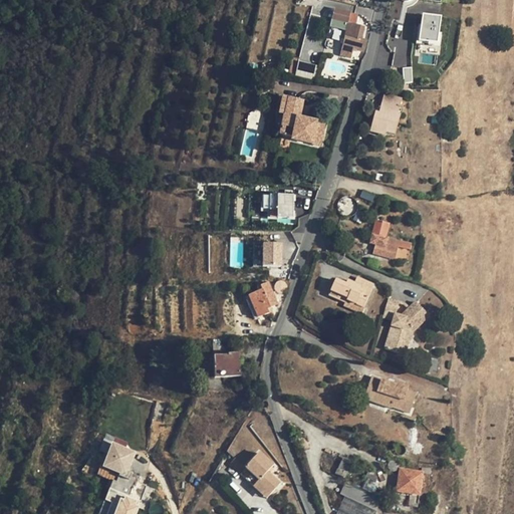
[(409,24),(408,2),(418,1),(417,0),(402,0),(405,25),(409,24)]
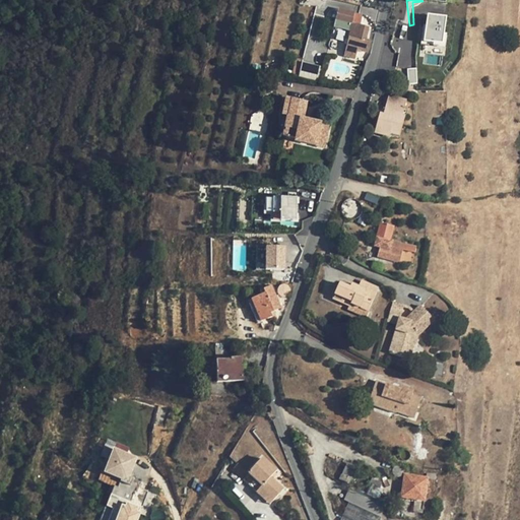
[(337,9),(334,24),(342,26),(343,21),(351,23),(345,48),(367,53),(369,43),(366,42),(369,27),(360,25),(361,21),(358,20),(359,14),(353,13),(354,12),(337,9)]
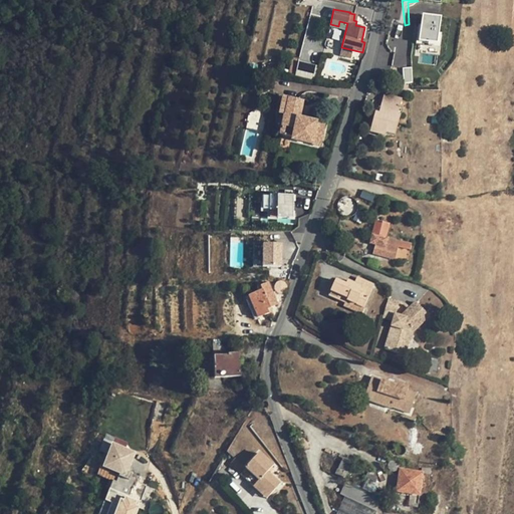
[(420,15),(420,45),(442,45),(442,15),(420,15)]
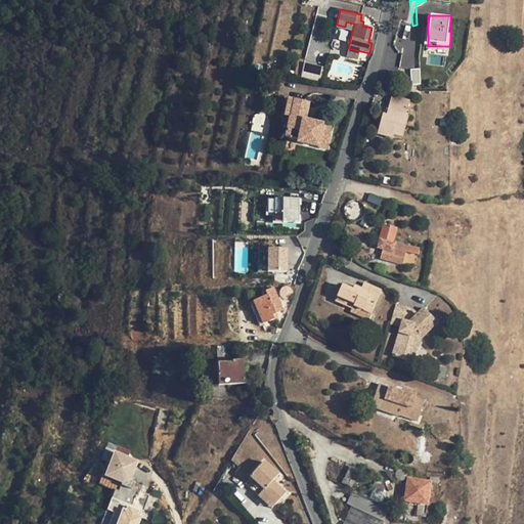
[(305,62),(303,76),(323,80),(325,67),(305,62)]
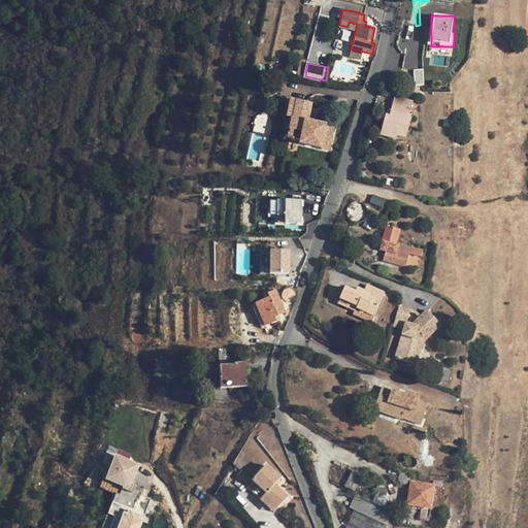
[(387,117),(381,135),(395,139),(396,136),(405,138),(410,119),(407,118),(411,102),(395,98),(390,118),(387,117)]
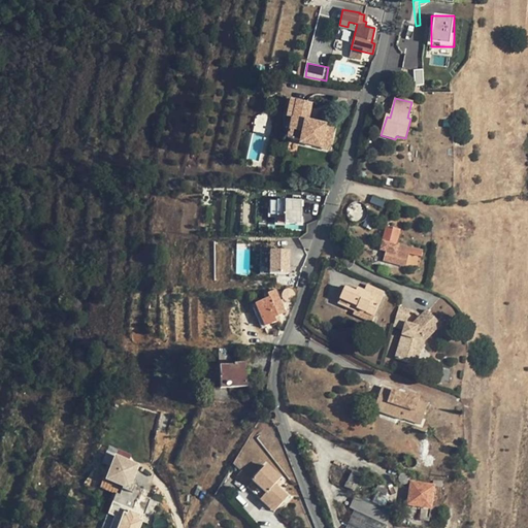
[(291,119),(295,100),(290,99),(286,118),(291,119)]
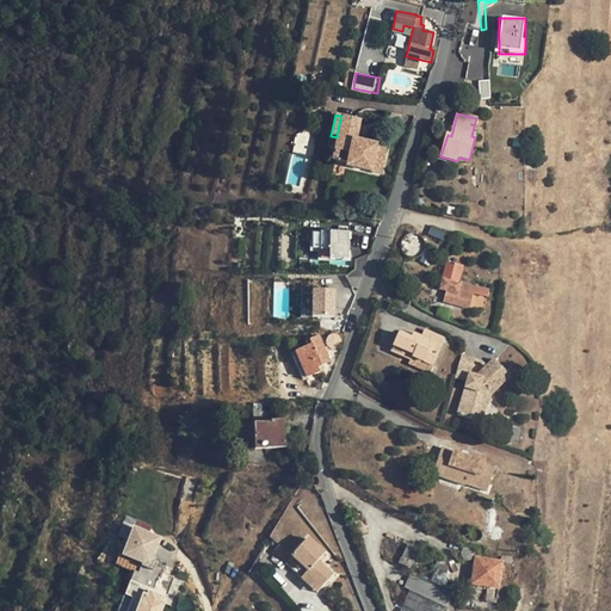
[(337,137),(331,160),(346,164),(345,166),(381,174),(387,147),(356,141),(359,119),(341,116),(337,137)]
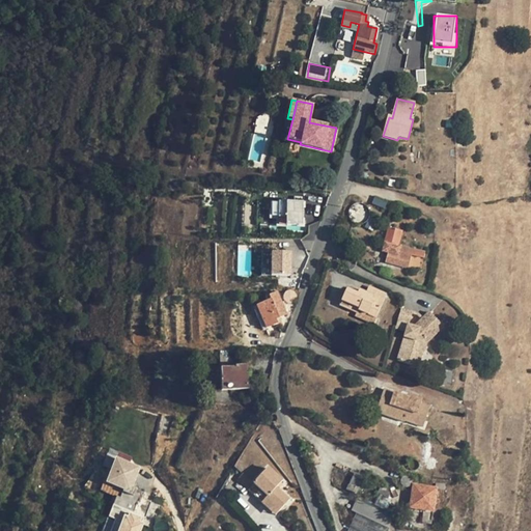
[(384,208),(387,202),(374,197),(372,204),(384,208)]
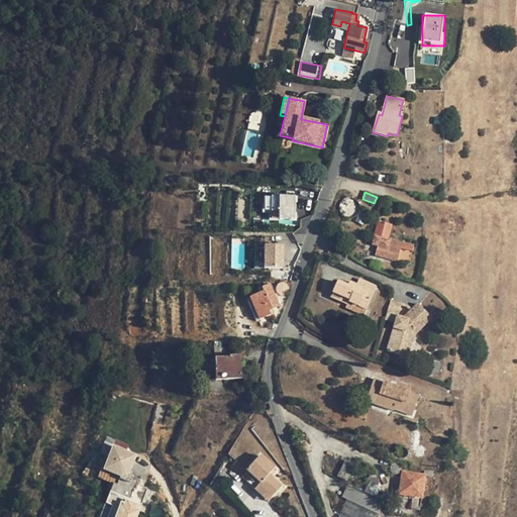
[(296,219),(296,196),(266,196),(266,203),(264,203),(264,213),(270,213),(270,219),(296,219)]
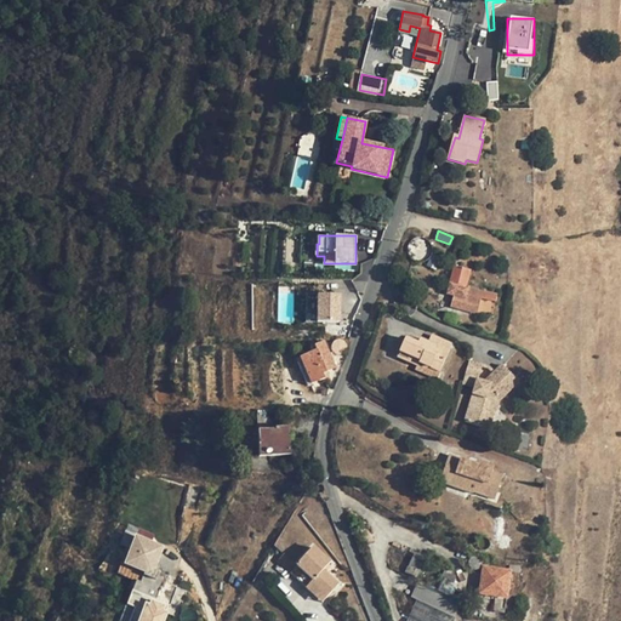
[(455,267),(448,294),(454,296),(450,307),(477,314),(482,298),(496,302),(497,295),(466,288),(471,271),(455,267)]
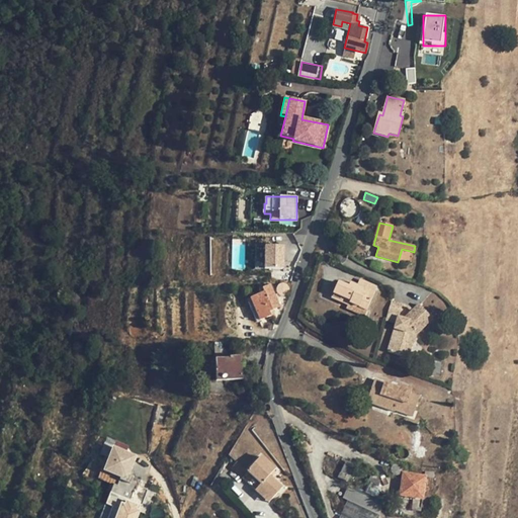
[(284,268),(284,246),(266,246),(265,268),(284,268)]
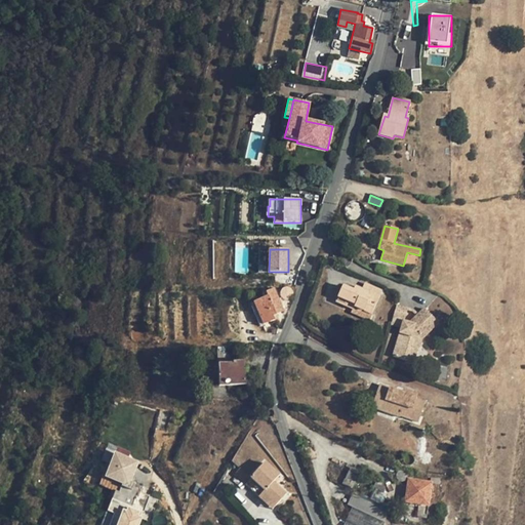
[(409,253),(407,261),(418,264),(419,255),(409,253)]
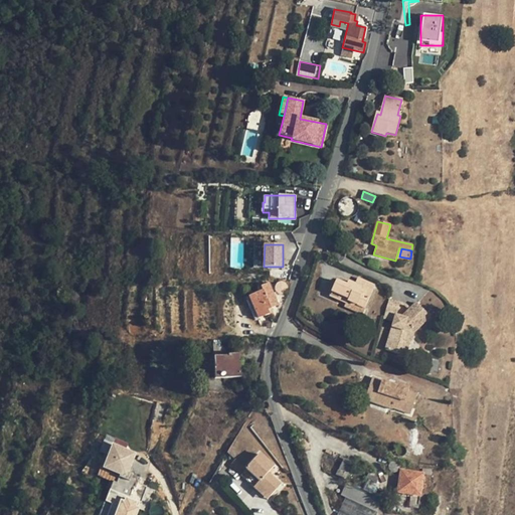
[(336,281),(329,297),(345,304),(347,304),(348,302),(364,309),(374,286),(358,279),(355,285),(348,282),(346,286),(342,284),(336,281)]
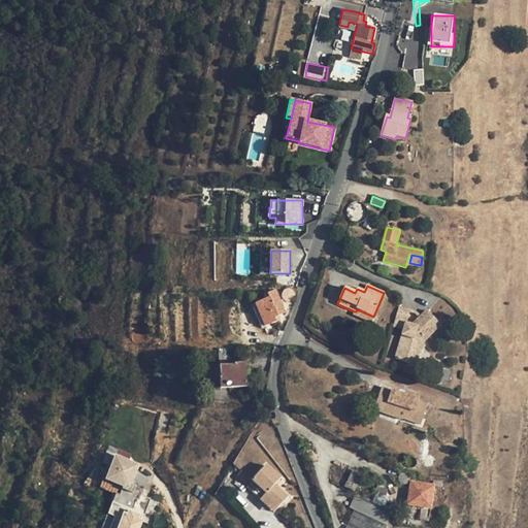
[(256,307),(253,308),(261,328),(275,322),(273,318),(277,316),(285,312),(275,291),(264,295),(266,299),(255,304),(256,307)]
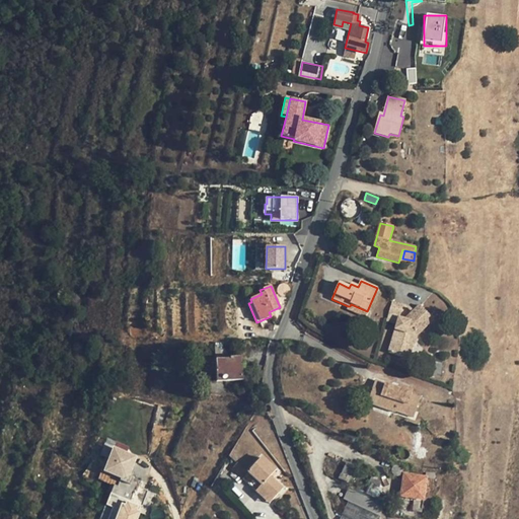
[(434,319),(420,305),(404,319),(399,318),(403,305),(392,302),(386,320),(396,323),(388,353),(402,357),(406,343),(413,344),(415,345),(417,336),(434,319)]
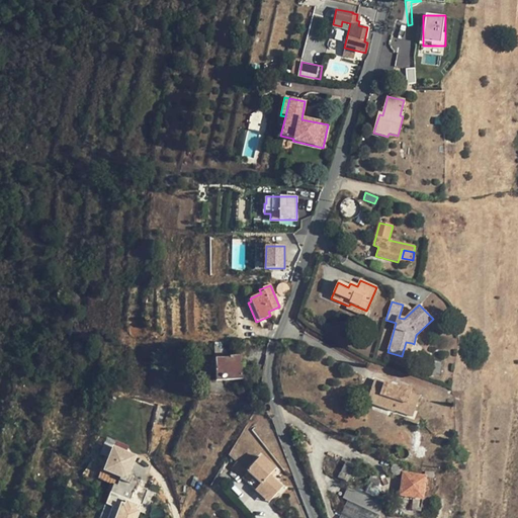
[(364,317),(366,311),(350,304),(349,306),(347,306),(346,309),(364,317)]
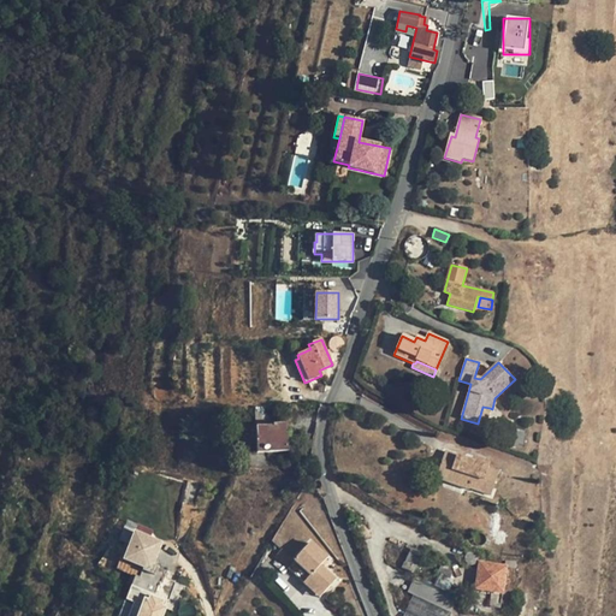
[(254,408),(256,452),(286,451),(285,424),(272,424),(272,407),(254,408)]
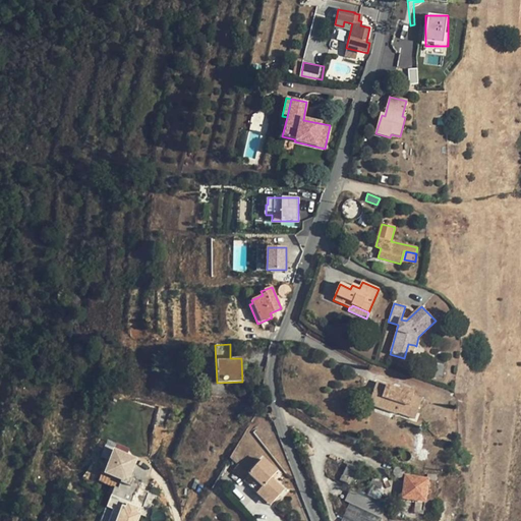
[(404,358),(410,360),(414,345),(408,344),(404,358)]
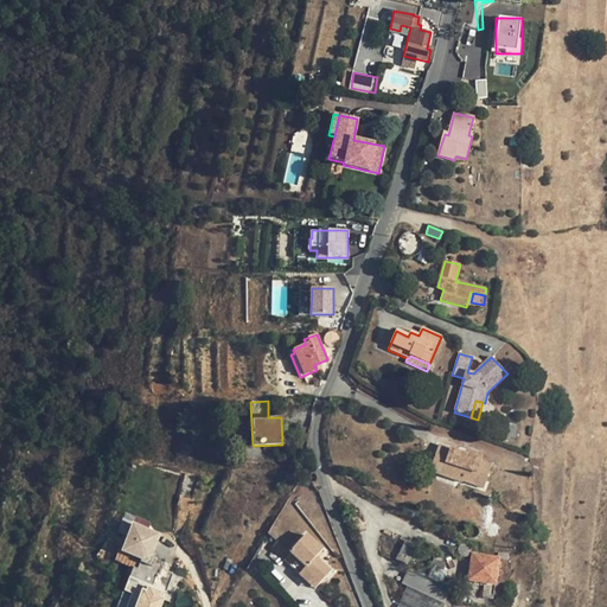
[(439,445),(434,459),(445,462),(441,475),(462,483),(462,481),(484,489),(492,465),(481,461),(483,457),(470,452),(468,452),(465,453),(439,445)]
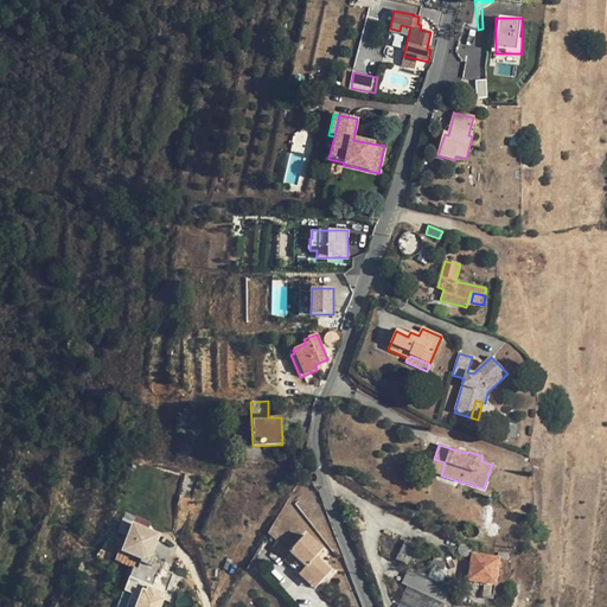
[(445,462),(434,459),(429,472),(441,475),(445,462)]
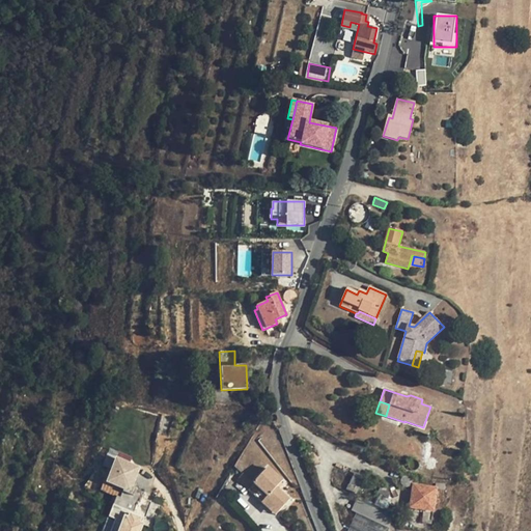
[(134,487),(141,466),(117,458),(119,451),(109,448),(103,466),(109,468),(103,487),(116,492),(103,530),(141,530),(145,519),(134,515),(142,491),(134,487)]
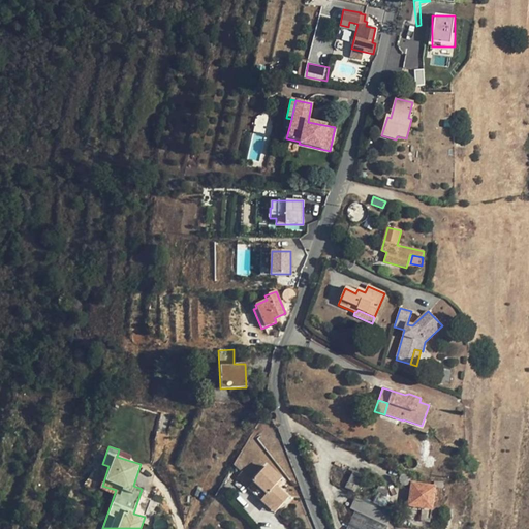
[(267,466),(253,481),(267,495),(265,497),(278,509),(288,498),(275,487),(281,479),(267,466)]
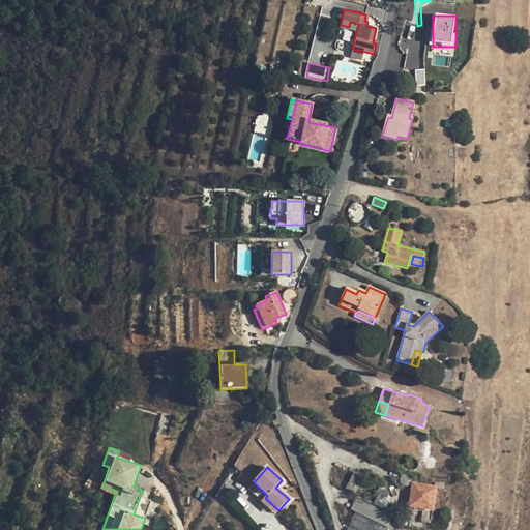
[(253,482),(242,473),(237,479),(247,489),(253,482)]
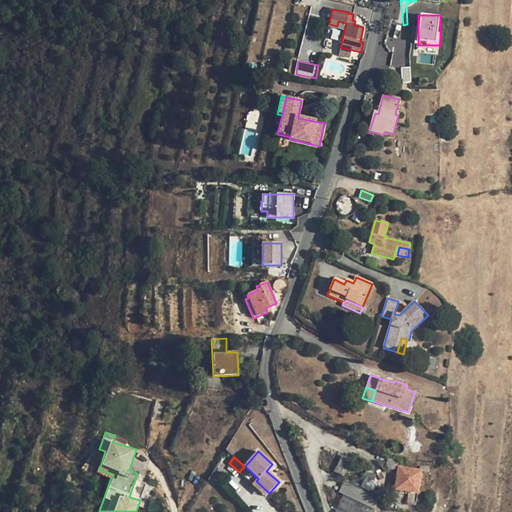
[(239,472),(253,485),(256,481),(258,479),(245,466),(244,466),(239,472)]
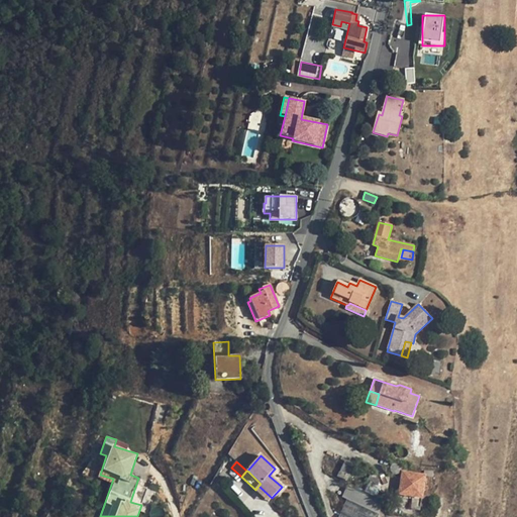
[(403,474),(400,494),(421,498),(424,477),(403,474)]
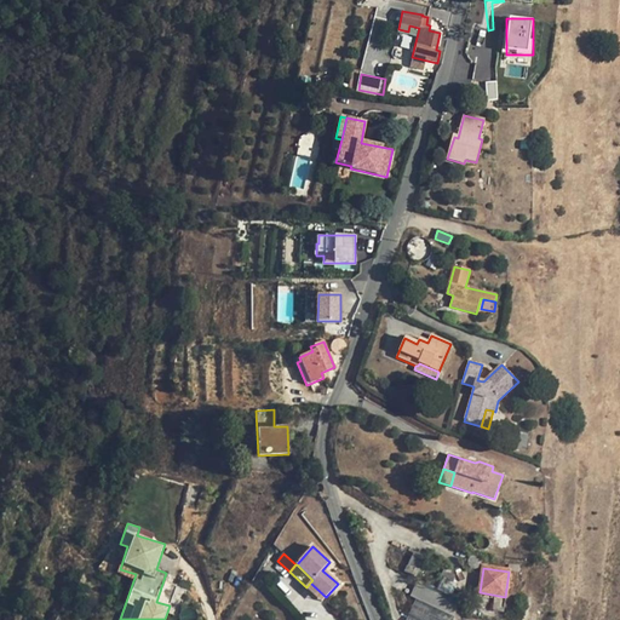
[(310,583),(306,587),(322,602),(326,597),(310,583)]
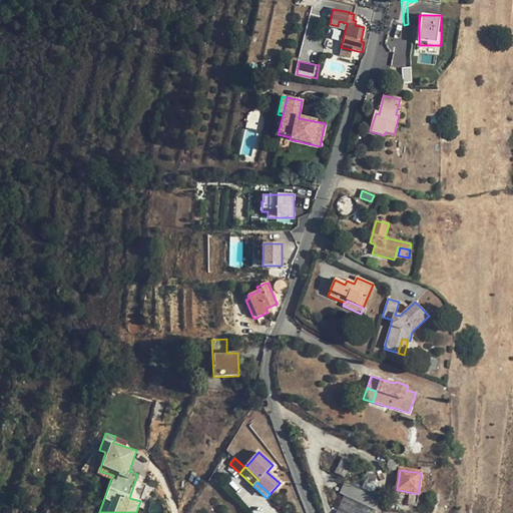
[(381,496),(372,491),(368,502),(377,506),(381,496)]
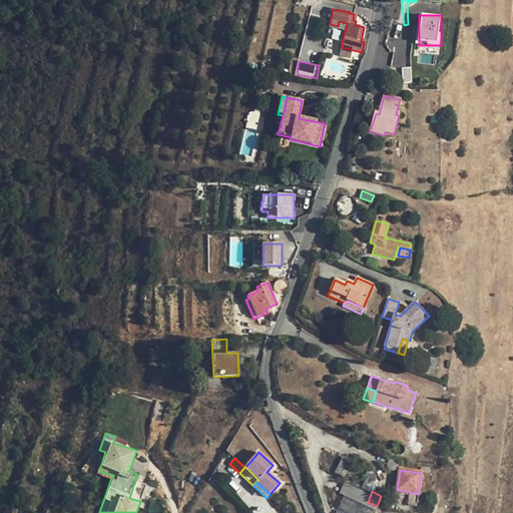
[(375,512),(376,511),(344,496),(338,509),(347,512),(375,512)]
